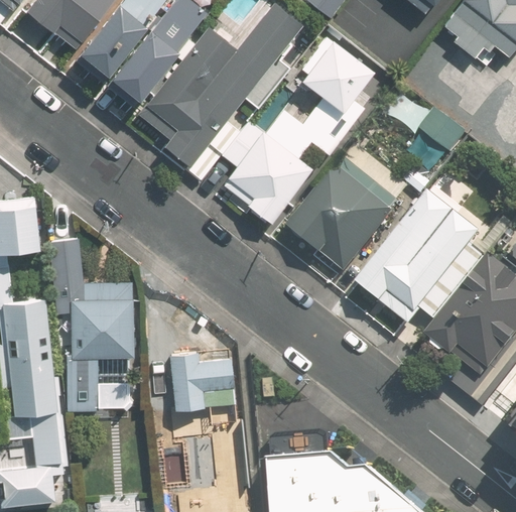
[(0,0),(0,23),(11,8),(18,0),(19,0),(20,0),(0,0)]
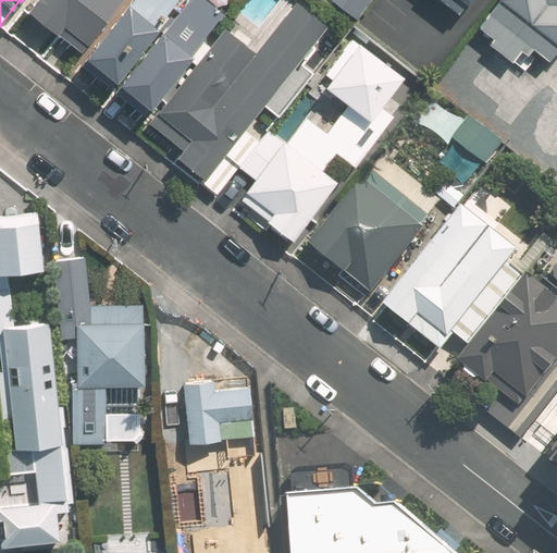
[(36,0),(27,10),(77,51),(120,0),(36,0)]
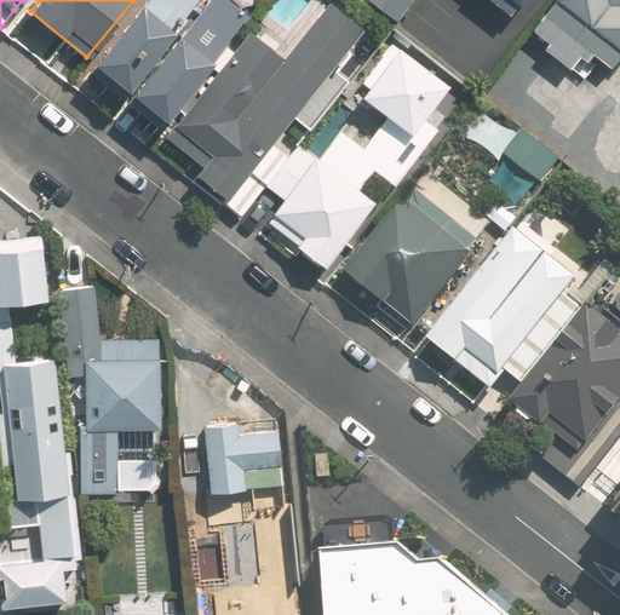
[(151,0),(147,6),(142,4),(97,61),(128,86),(195,0),(151,0)]
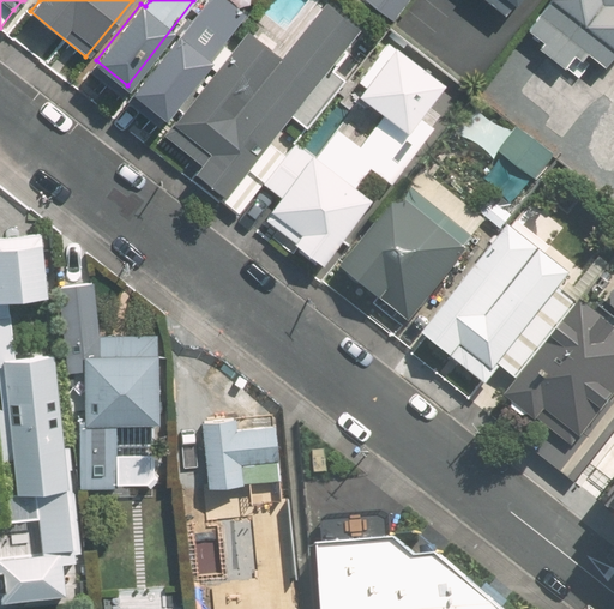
[(211,56),(244,14),(224,0),(210,0),(184,35),(180,31),(133,89),(167,116),(214,59),(211,56)]
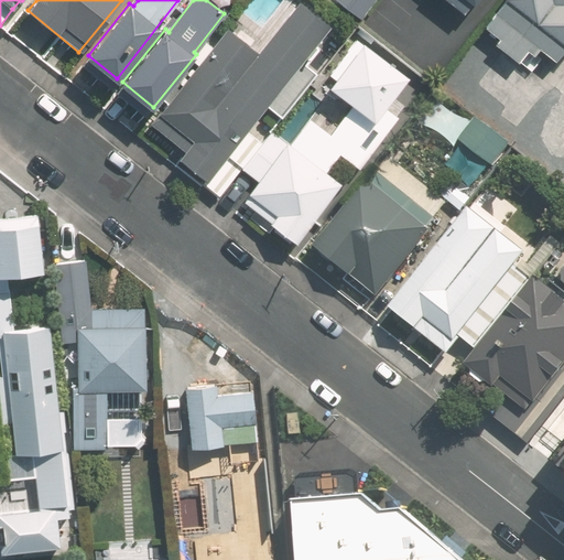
[(448,0),(463,11),(469,0),(470,0),(474,2),(474,0),(448,0)]
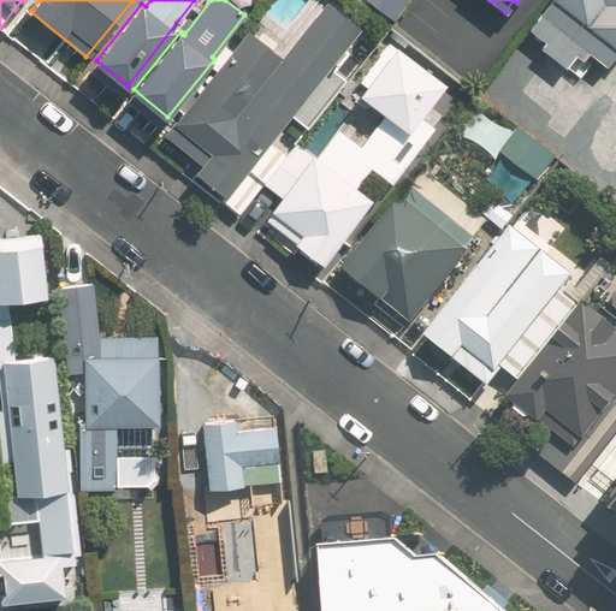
[(615,0),(556,0),(533,29),(549,41),(543,48),(582,79),(598,60),(608,67),(615,55),(615,0)]
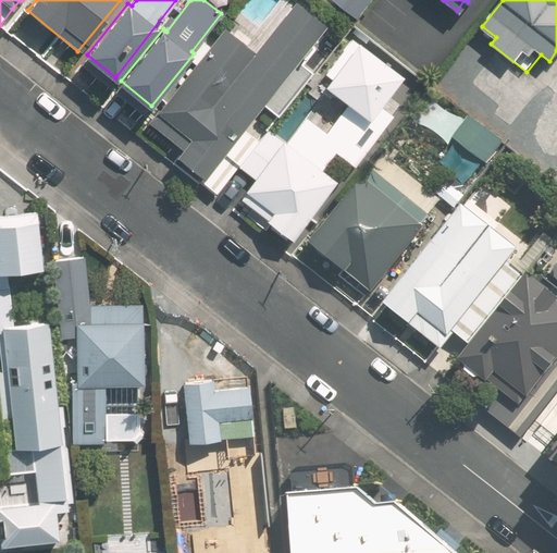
[(297,62),(325,27),(297,3),(256,53),(224,28),(149,123),(183,150),(178,156),(205,177),(263,106),(277,117),(311,74),(297,62)]
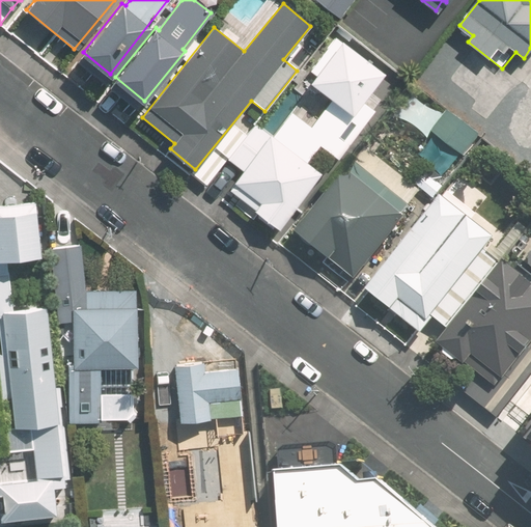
[(379,70),(356,98),(375,113),(397,85),(379,70)]
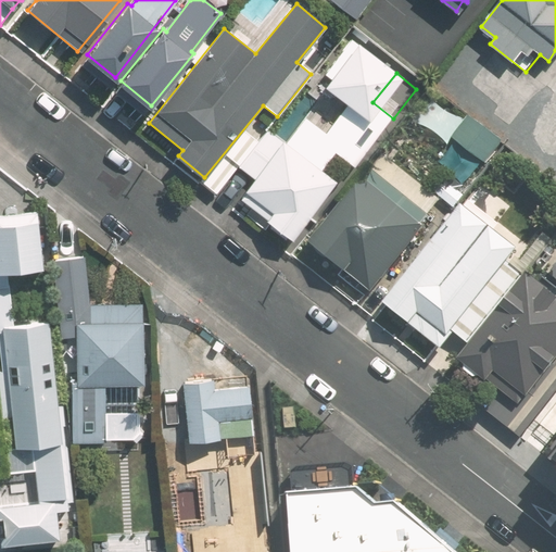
[(358,146),(311,110),(285,142),(283,141),(244,191),(248,193),(241,201),(292,240),(298,233),(336,182),(333,179),(358,146)]
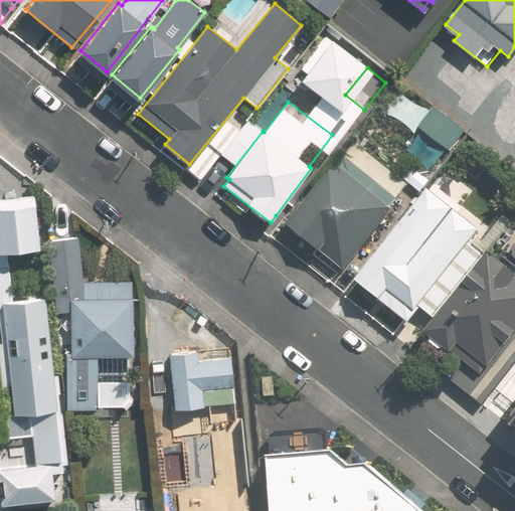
[(464,135),(433,111),(417,130),(449,154),(464,135)]
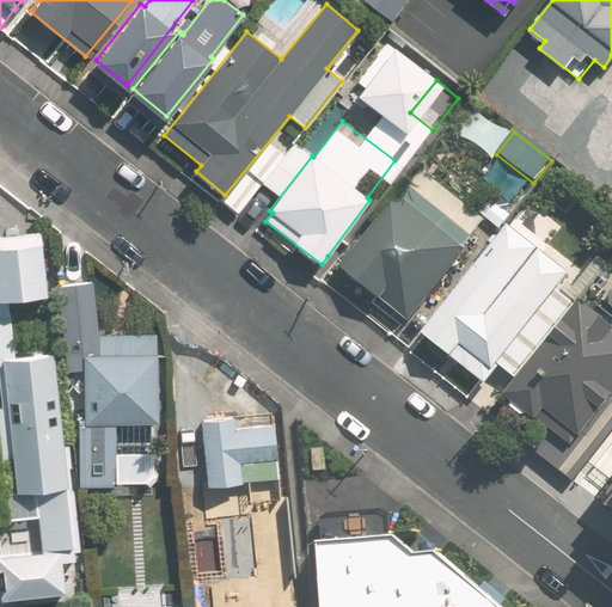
[(484,222),(422,172),(409,189),(407,188),(341,270),(410,325),(467,252),(465,250),(472,241),(470,239),(484,222)]
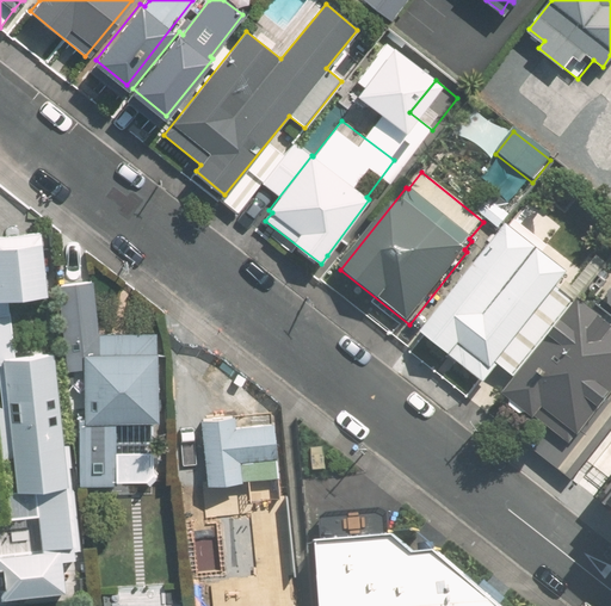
[(568,298),(556,289),(567,276),(508,229),(424,333),(452,357),(487,385),(500,369),(516,381),(606,267),(598,260),(568,298)]
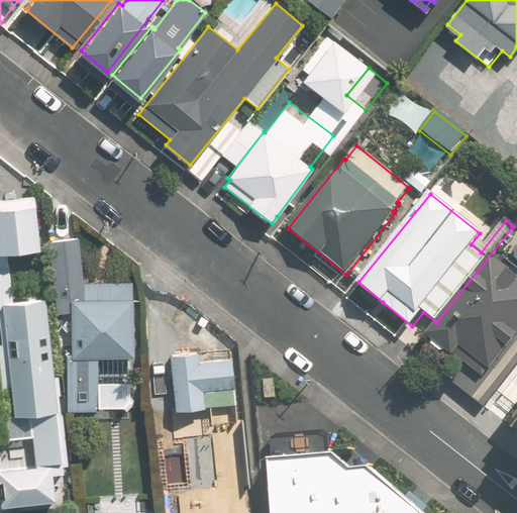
[(57,412),(44,301),(11,304),(8,269),(10,269),(9,252),(40,249),(35,199),(0,202),(0,307),(3,308),(6,337),(0,337),(3,361),(9,361),(15,417),(30,415),(36,467),(61,464),(56,413),(57,412)]
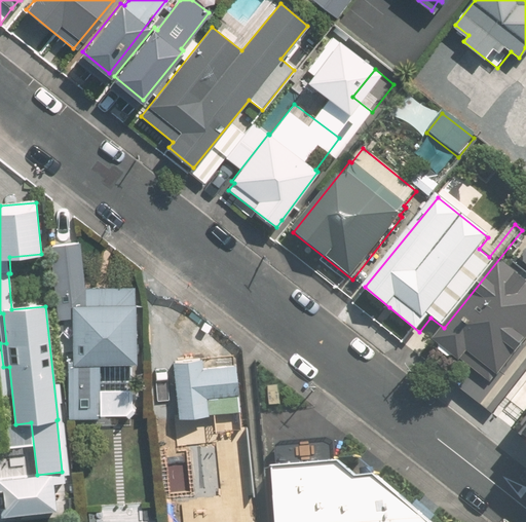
[(85,284),(79,240),(50,244),(57,315),(72,315),(73,357),(68,358),(69,415),(101,414),(100,361),(136,360),(135,283),(85,284)]
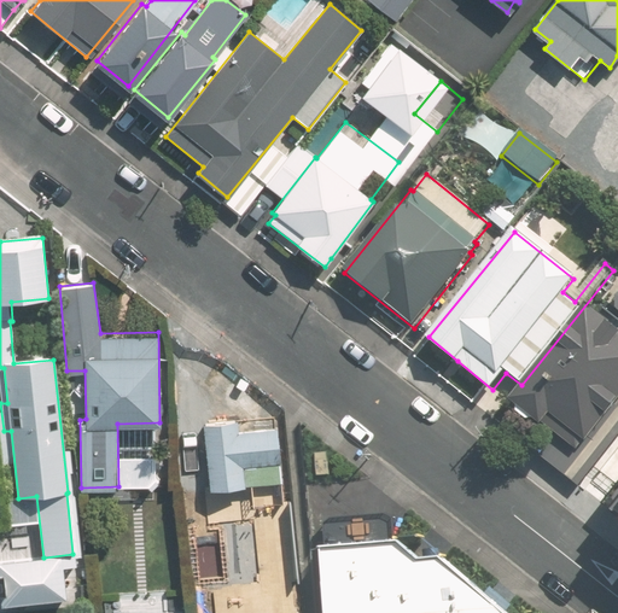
[(569,480),(617,418),(617,412),(616,410),(617,407),(617,330),(588,308),(514,403),(560,438),(543,461),(569,480)]
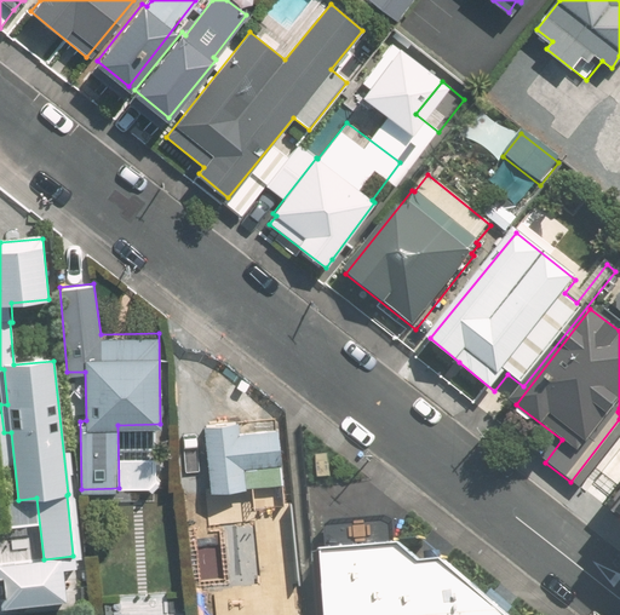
[(240,421),(207,424),(213,490),(205,492),(208,534),(248,530),(252,573),(213,576),(216,614),(298,614),(282,429),(241,432),(240,421)]
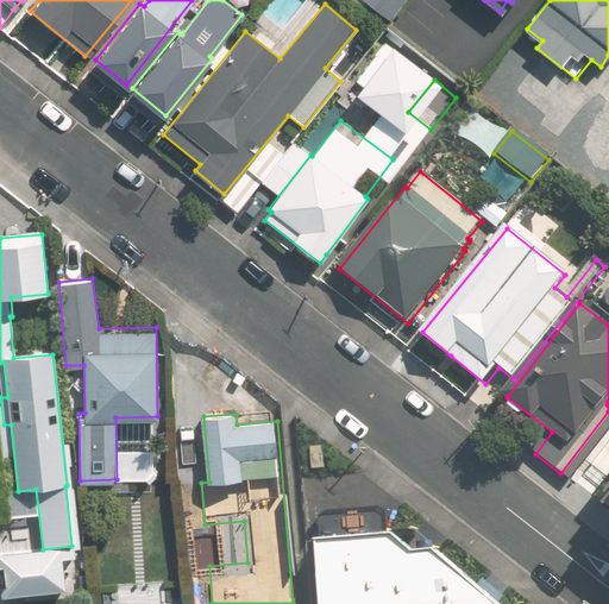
[(494,603),(434,557),(414,558),(393,540),(318,547),(321,603),(494,603)]
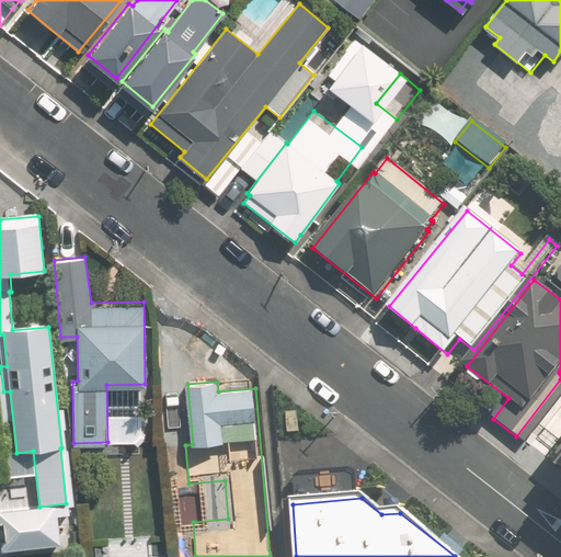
[(0,513),(0,542),(1,554),(60,548),(56,508),(0,513)]
